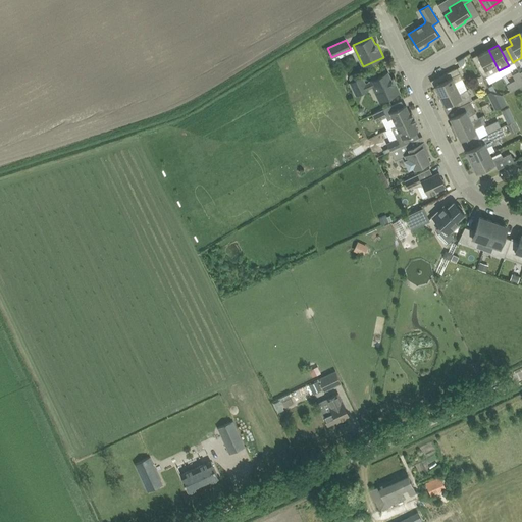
[(499,70),(488,50),(478,55),(482,63),(477,66),(483,79),(499,70)]
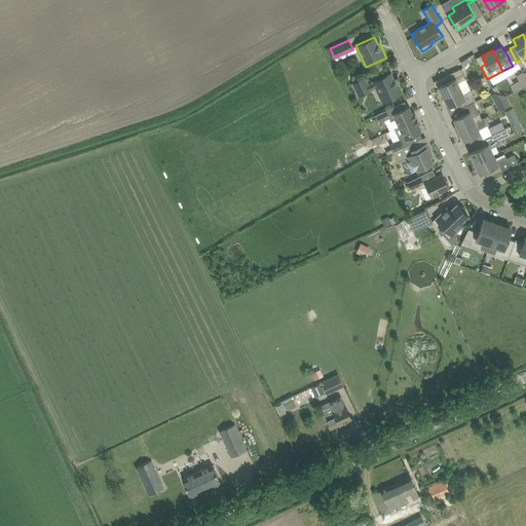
[(443,96),(461,87),(458,82),(465,78),(461,68),(445,75),(448,81),(437,86),(441,95),(442,94),(443,96)]
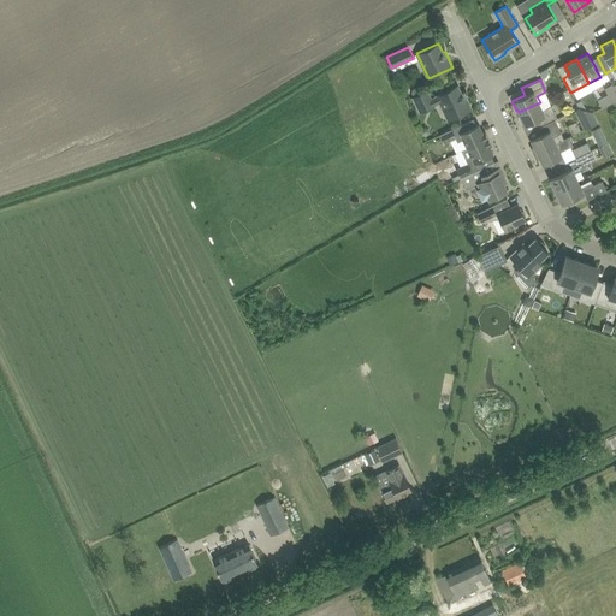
[(463,93),(462,93),(457,84),(437,94),(437,96),(432,99),(427,89),(413,96),(421,113),(436,106),(434,104),(439,101),(448,119),(472,108),(465,93),(463,93)]
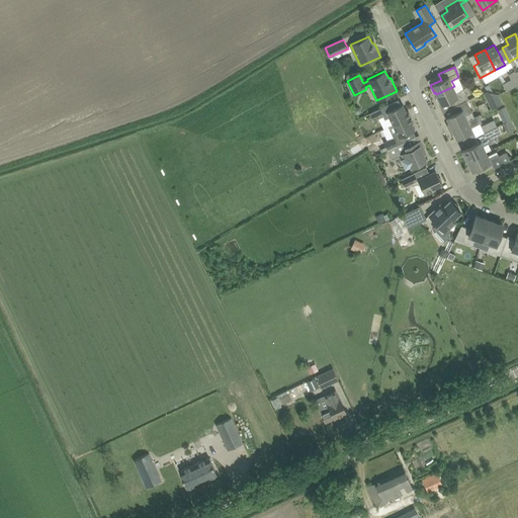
[(517,83),(517,77),(517,76),(511,79),(503,84),(507,90),(517,83)]
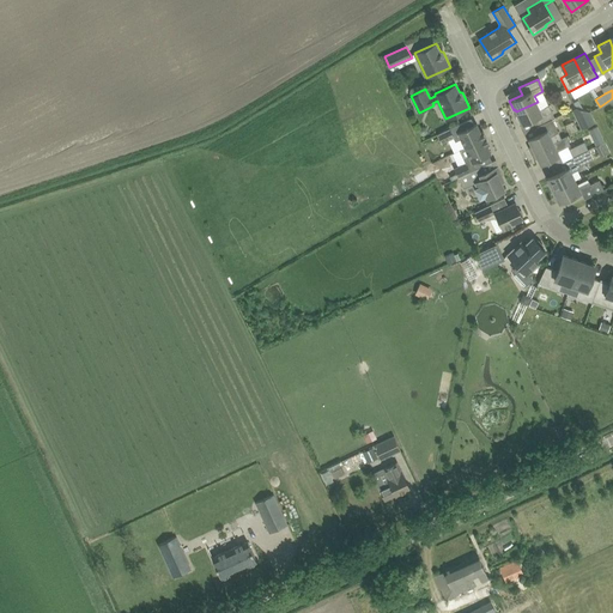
[(574,102),(577,108),(584,110),(578,99),(574,102)]
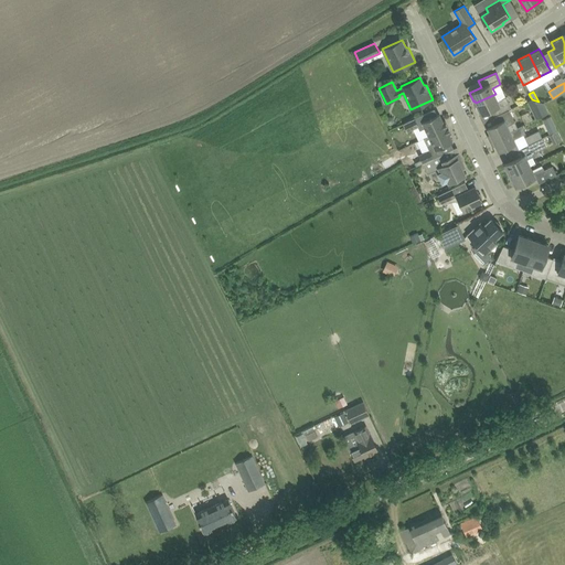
[(496,94),(476,103),(477,106),(476,106),(480,115),(492,109),(496,116),(512,108),(505,96),(498,100),(496,94)]
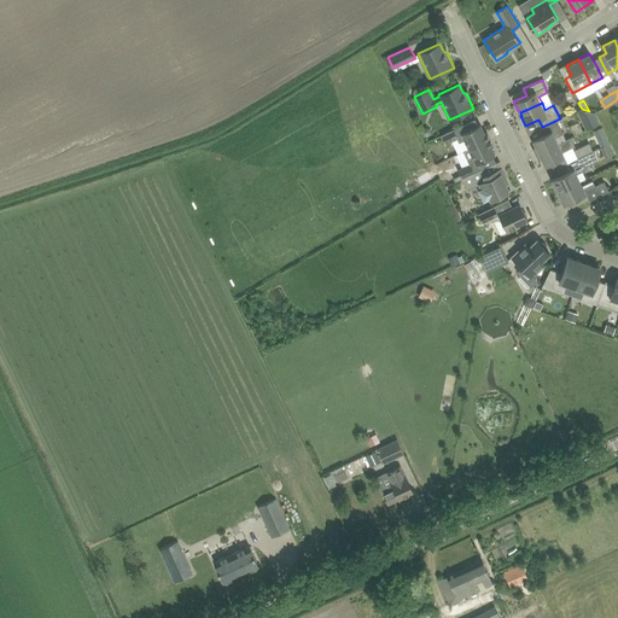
[(589,128),(600,123),(595,112),(589,111),(582,109),(581,109),(589,128)]
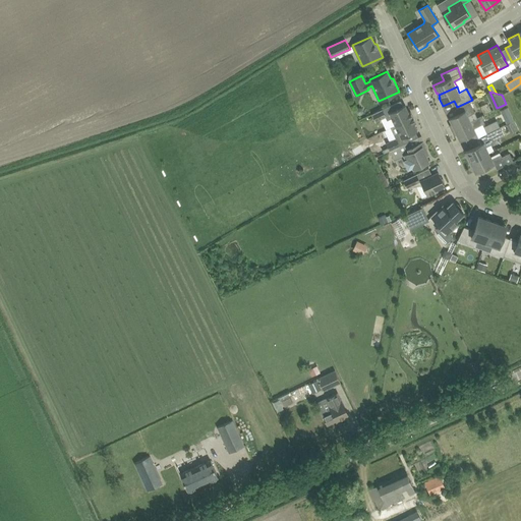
[(410,112),(410,111),(409,112),(405,105),(402,106),(394,110),(391,105),(372,113),(375,121),(381,118),(386,116),(388,120),(392,117),(396,125),(413,116),(411,111),(410,112)]
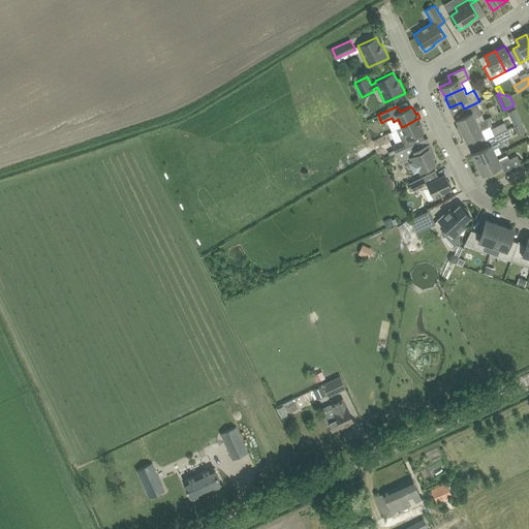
[(459,131),(485,119),(481,114),(475,117),(472,112),(457,119),(459,125),(457,126),(459,131)]
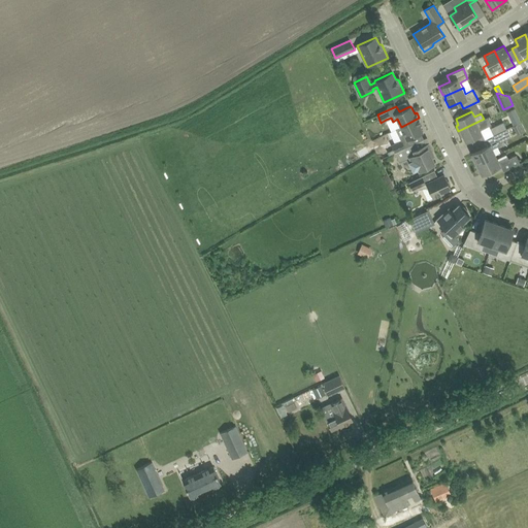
[(392,144),(392,145),(395,152),(415,142),(413,137),(421,133),(423,132),(420,125),(421,124),(421,123),(419,118),(401,127),(404,134),(400,136),(401,140),(397,142),(392,144)]
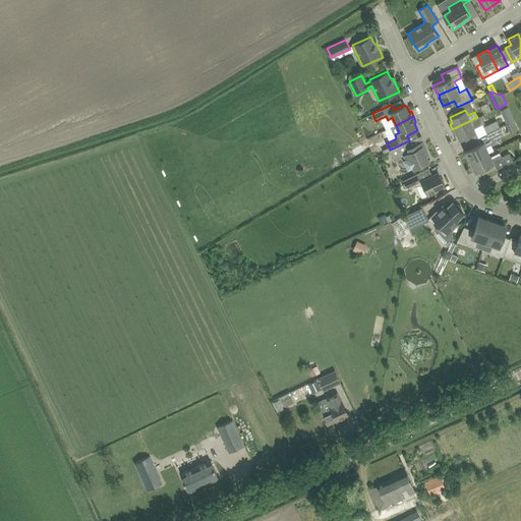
[(480,123),(477,117),(452,129),(455,134),(457,133),(460,139),(475,131),(473,126),(480,123)]
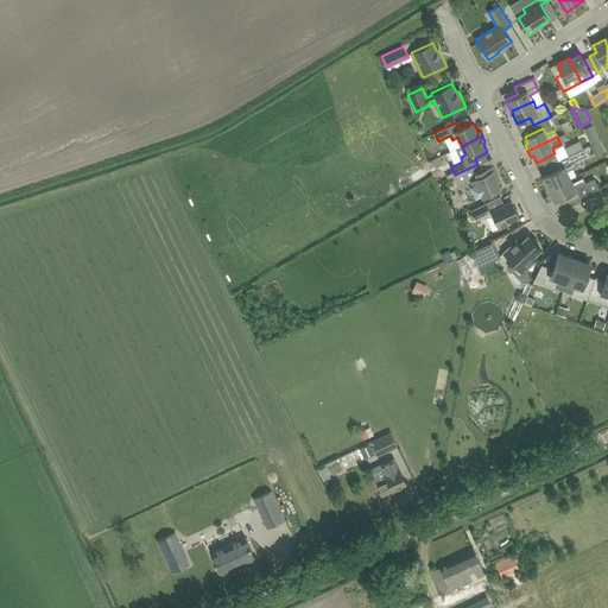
[(569,154),(583,147),(580,140),(565,147),(569,154)]
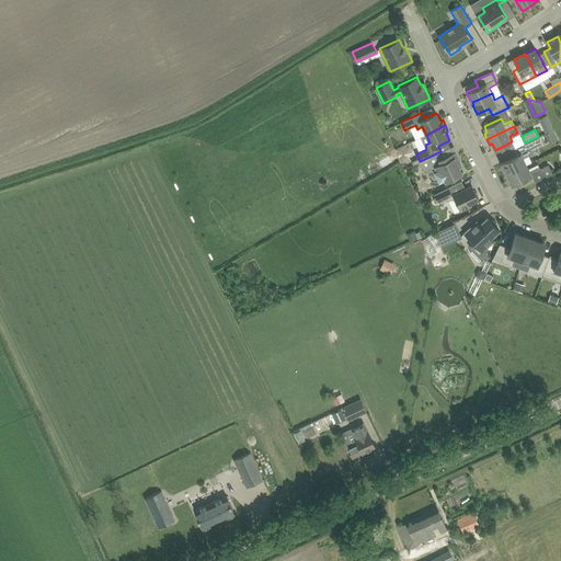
[(515,148),(517,155),(501,162),(503,167),(502,168),(505,174),(526,164),(531,161),(528,156),(534,152),(533,150),(542,145),(538,136),(525,142),(515,148)]
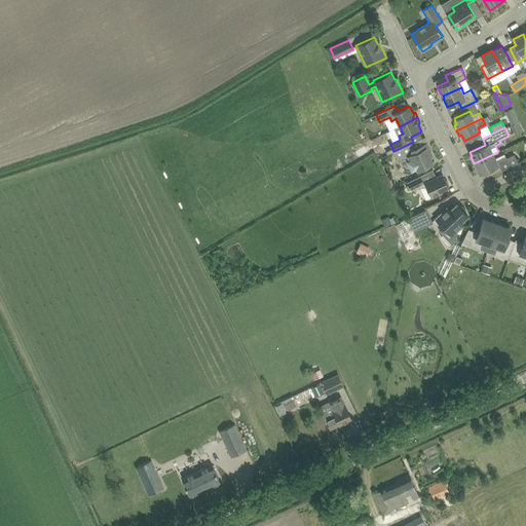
[(433,155),(427,143),(426,143),(416,148),(413,142),(393,151),(399,161),(409,156),(414,168),(417,167),(418,170),(421,167),(423,167),(424,167),(426,166),(427,166),(428,164),(429,163),(434,162),(430,156),(433,155)]
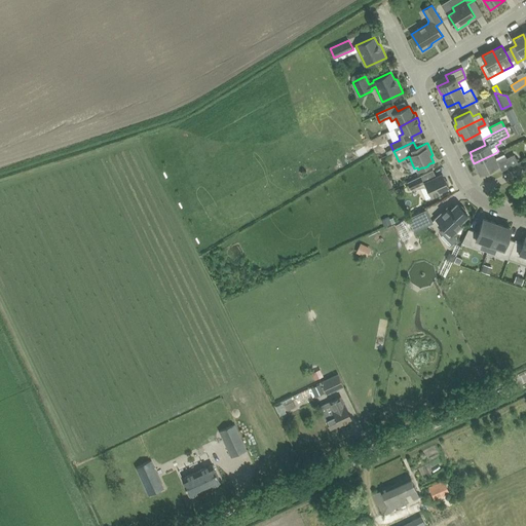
[(501,171),(519,162),(515,154),(506,157),(505,155),(496,159),(493,154),(474,163),(477,170),(478,170),(480,173),(498,164),(501,171)]
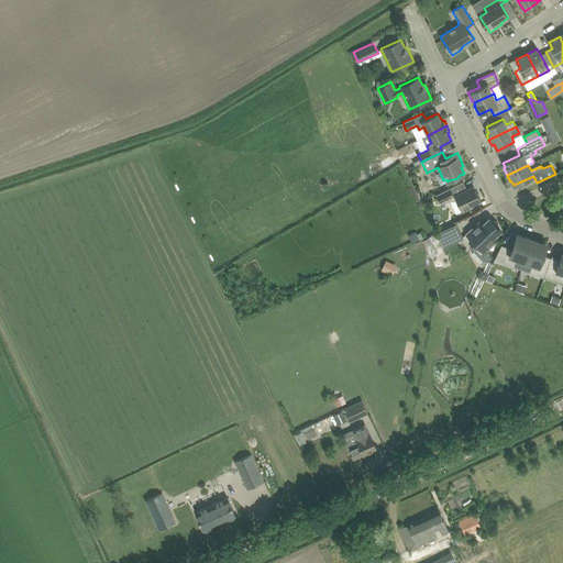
[(472,203),(481,200),(474,186),(455,195),(452,187),(437,194),(440,202),(457,199),(463,211),(473,206),(472,203)]
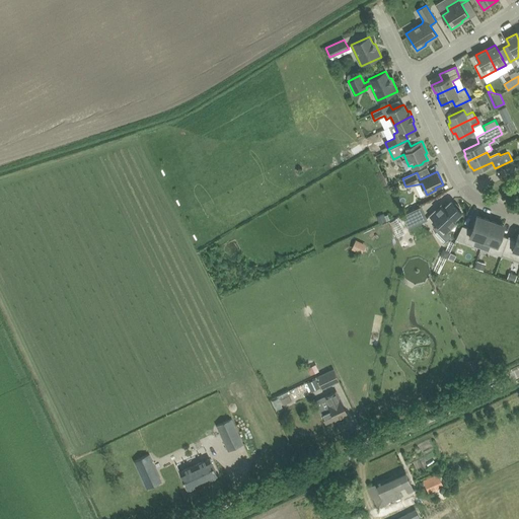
[(454,219),(462,212),(459,209),(460,207),(456,203),(454,204),(451,201),(444,207),(442,204),(430,215),(441,227),(437,230),(446,239),(450,235),(447,232),(457,222),(454,219)]
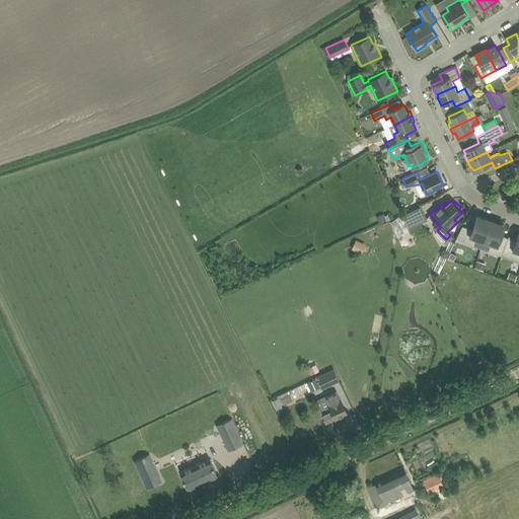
[(402,215),(409,228),(410,228),(409,227),(427,219),(421,207),(422,206),(402,215)]
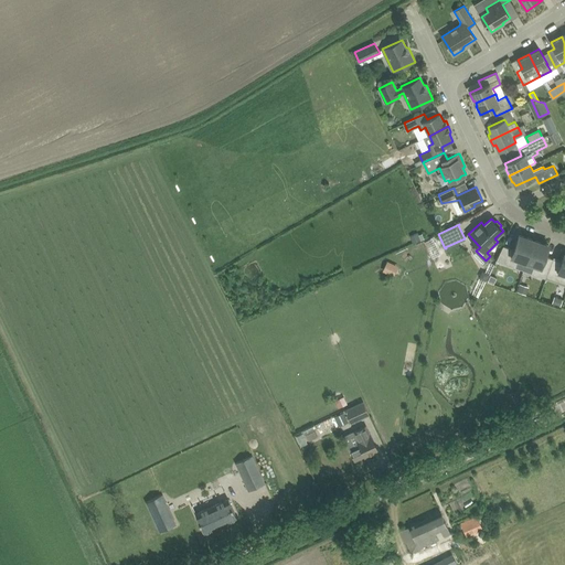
[(420,240),(418,235),(418,234),(418,233),(411,236),(414,243),(420,240)]
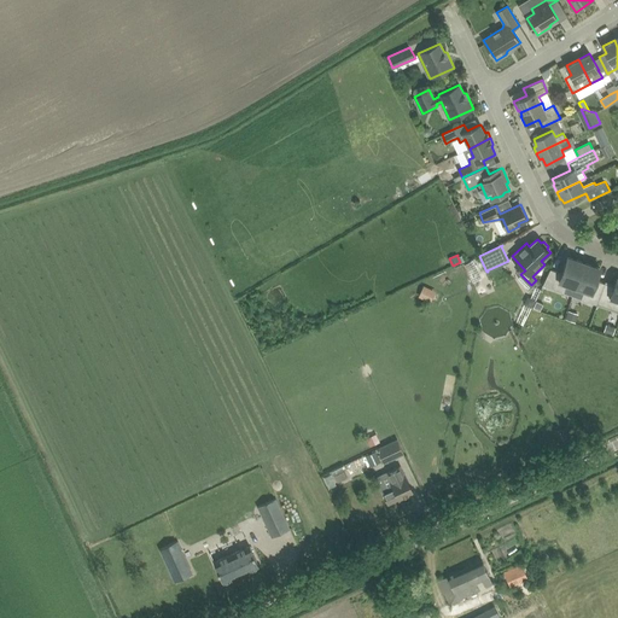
[(567,283),(576,286),(584,262),(569,257),(563,273),(551,268),(543,285),(564,292),(567,283)]
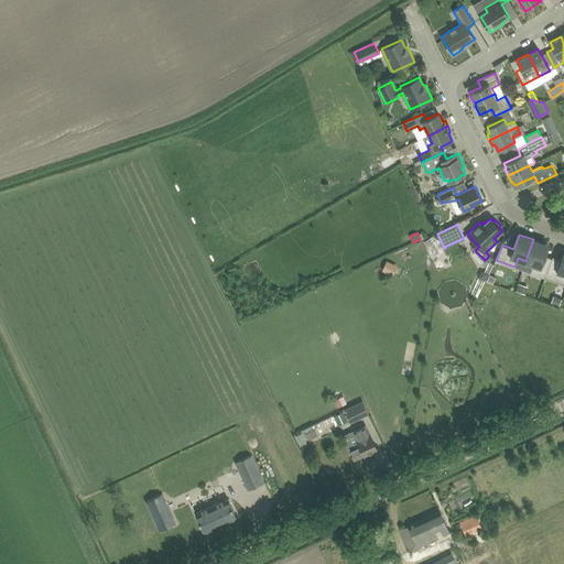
[(549,245),(533,239),(525,261),(533,264),(531,272),(545,278),(545,277),(552,258),(544,256),(549,245)]
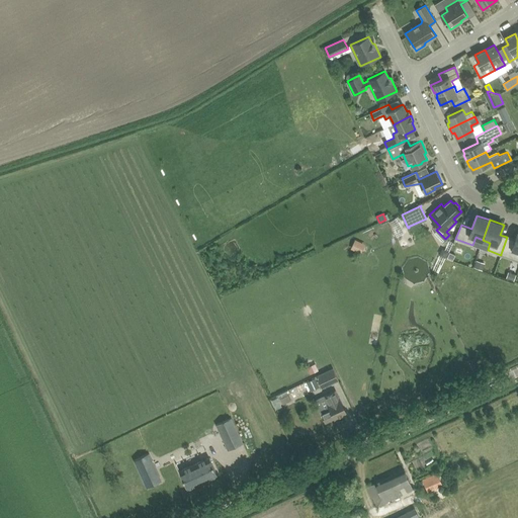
[(386,235),(391,246),(401,242),(398,232),(386,235)]
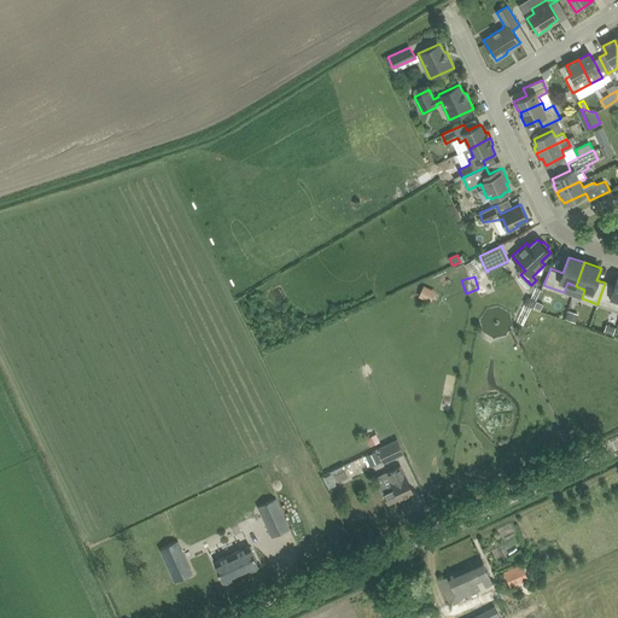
[(617,277),(614,285),(606,283),(606,281),(606,280),(605,283),(598,304),(599,303),(613,308),(617,301),(617,277)]
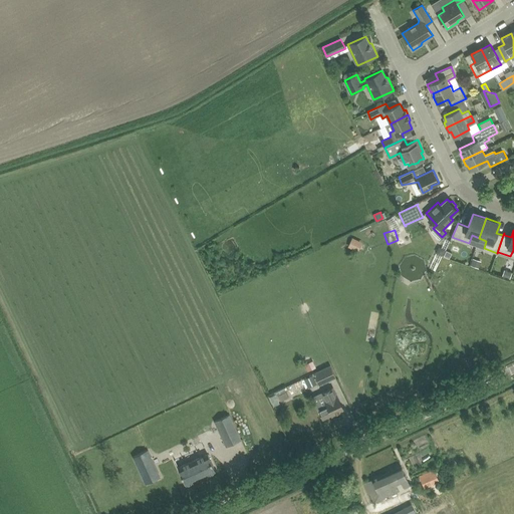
[(360,242),(352,238),(348,245),(356,249),(360,242)]
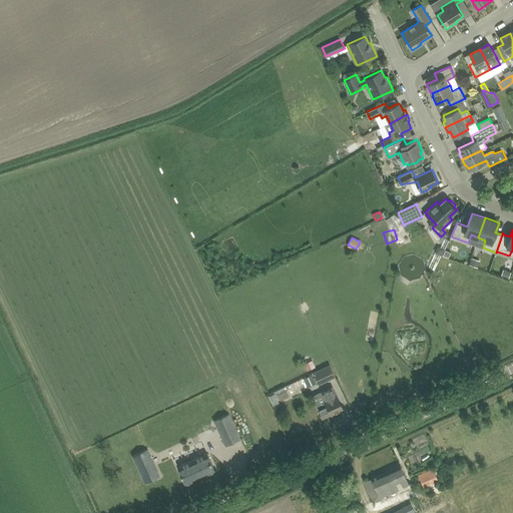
[(472,258),(470,265),(478,268),(480,261),(472,258)]
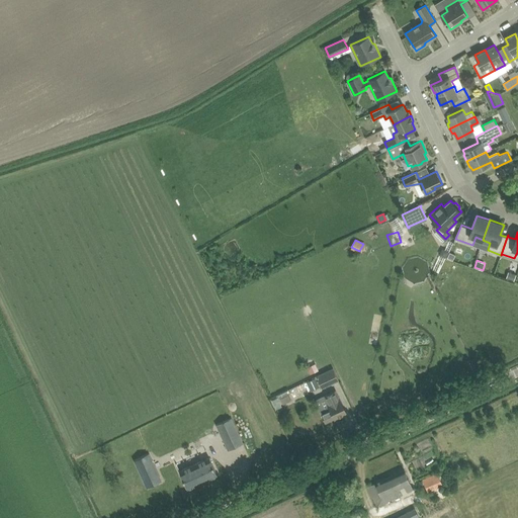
[(516,274),(508,271),(506,277),(514,280),(516,274)]
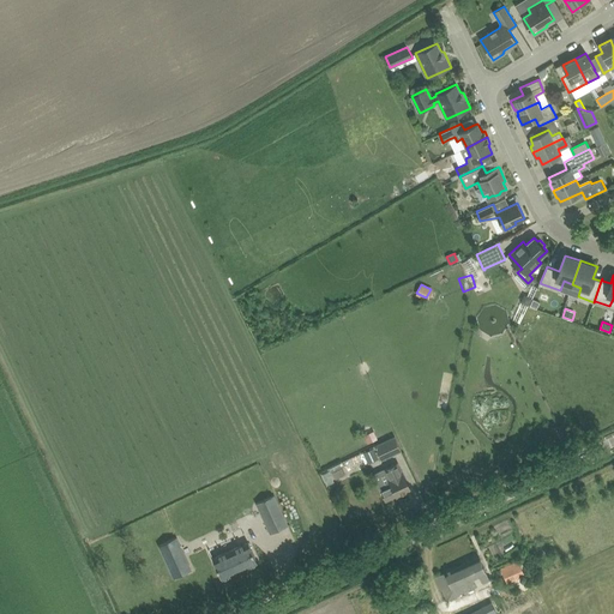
[(422,344),(414,348),(417,357),(426,354),(422,344)]
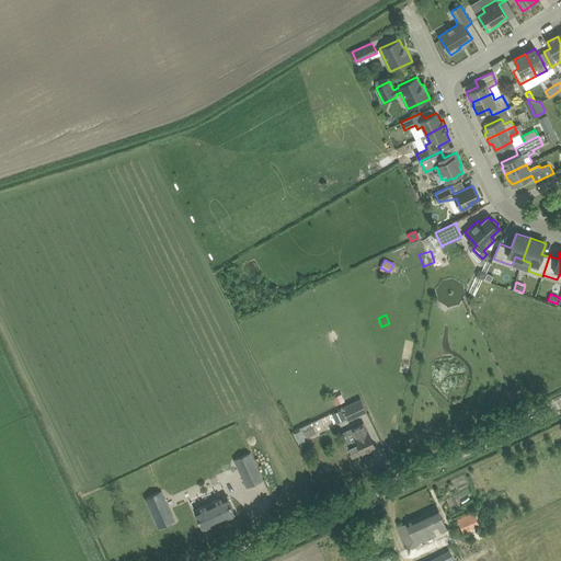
[(342,407),(342,408),(348,421),(367,412),(361,398),(342,407)]
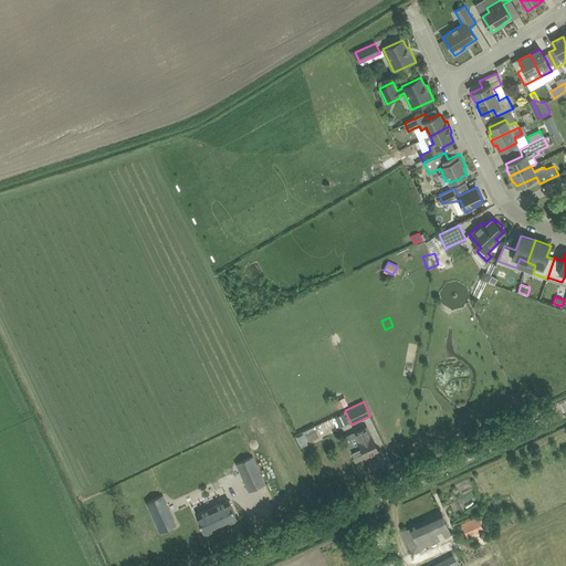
[(349,422),(345,412),(335,417),(339,427),(349,422)]
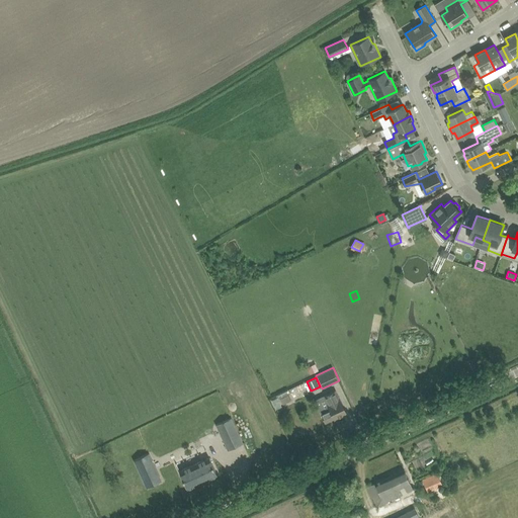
[(336,390),(324,396),(330,408),(320,413),(325,423),(335,418),(347,413),(336,390)]
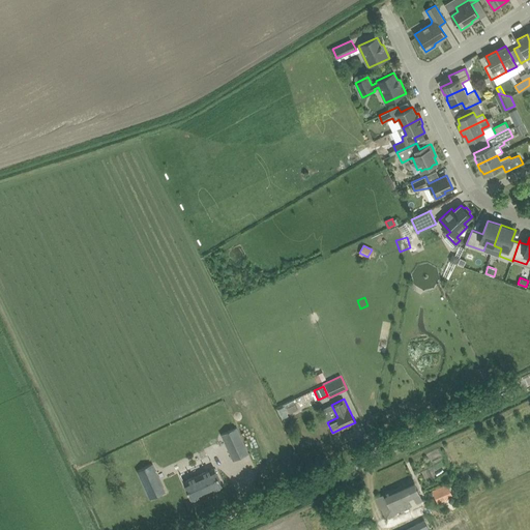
[(248,452),(236,427),(221,434),(233,460),(248,452)]
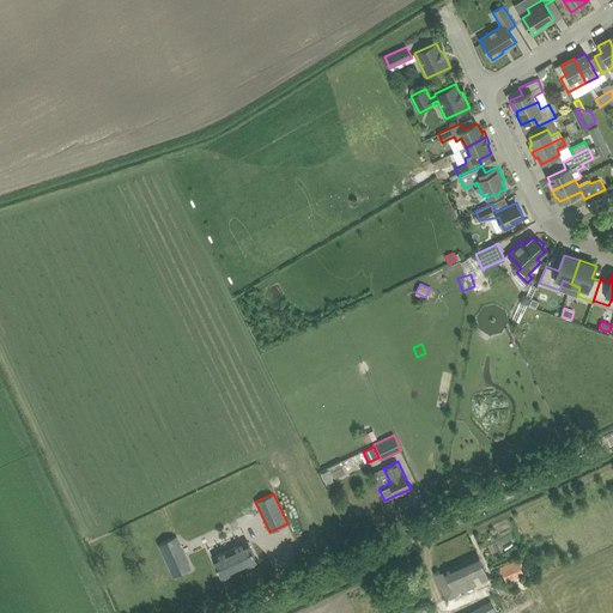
[(190,569),(176,536),(158,545),(174,577),(190,569)]
